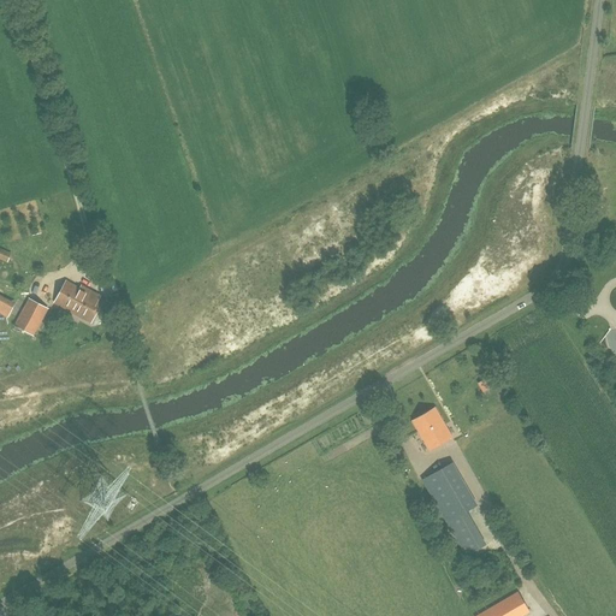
[(55,303),(90,323),(102,301),(98,300),(100,296),(82,286),(80,289),(66,282),(55,303)]
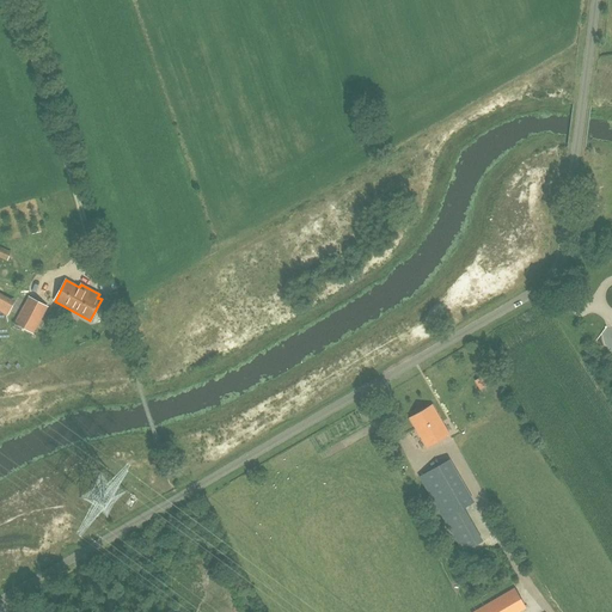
[(0,311),(14,317),(19,305),(0,297),(0,311)]
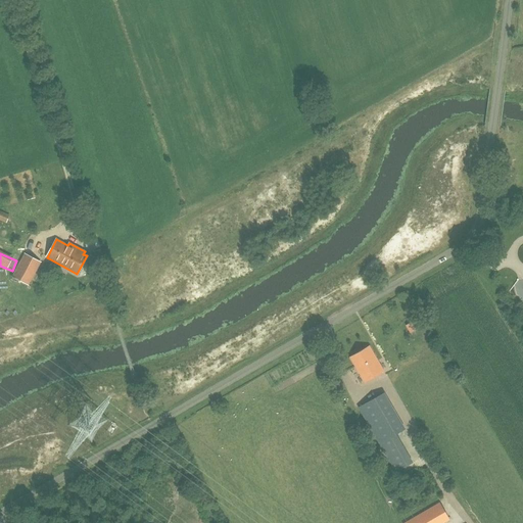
[(13,276),(28,284),(39,263),(25,254),(13,276)]
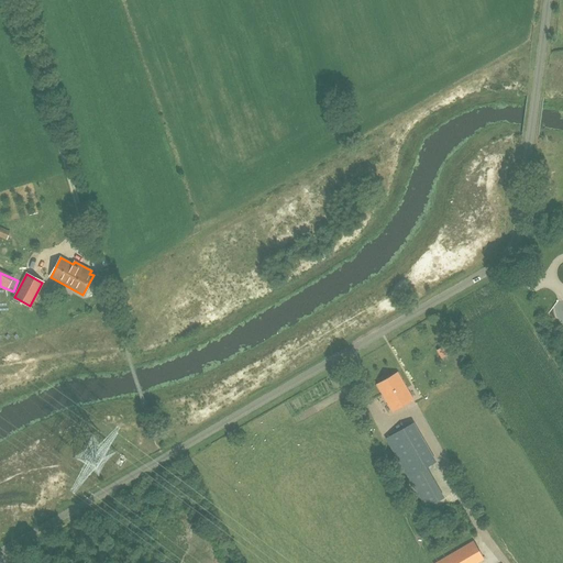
[(435,350),(440,359),(448,355),(443,346),(435,350)]
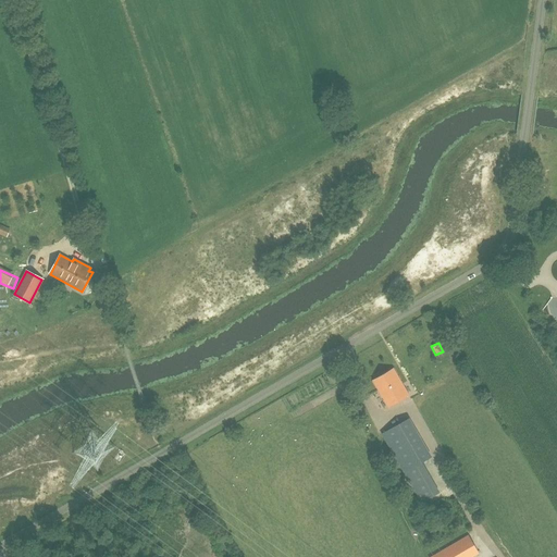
[(409,395),(394,369),(373,381),(388,407),(409,395)]
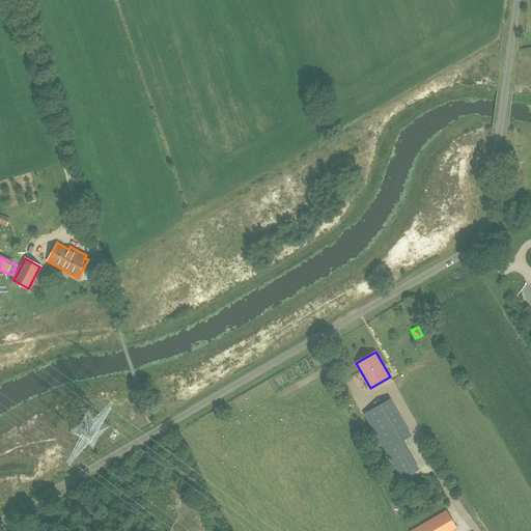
[(412,436),(390,398),(363,414),(385,451),(401,442),(412,436)]
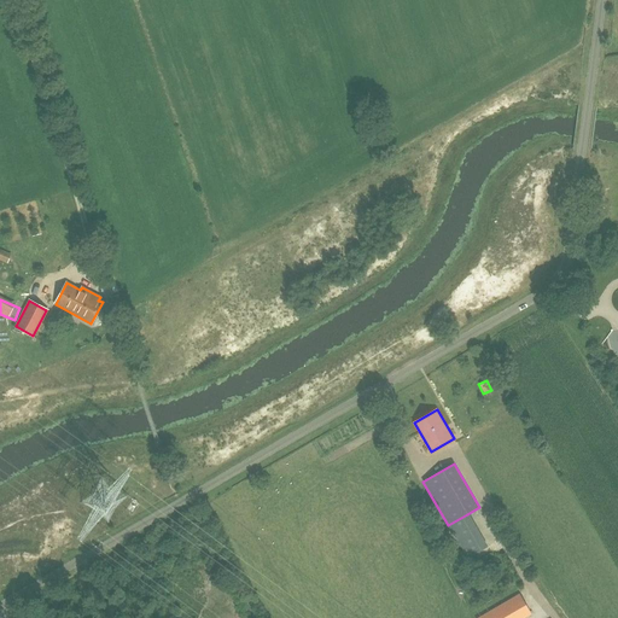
[(448,525),(465,559),(487,546),(467,514),(448,525)]
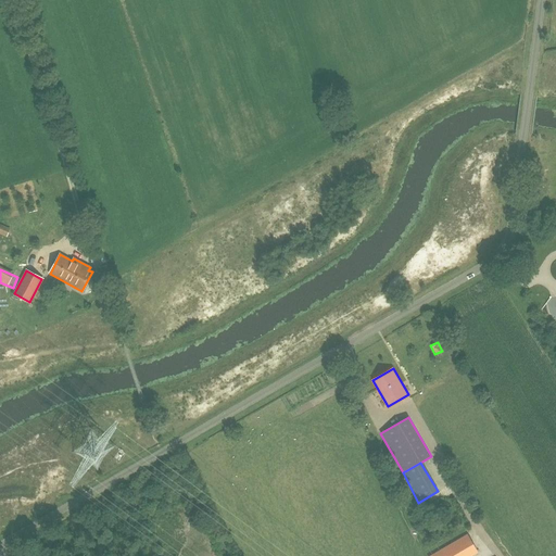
[(467,534),(430,555),(471,555),(478,553),(467,534)]
